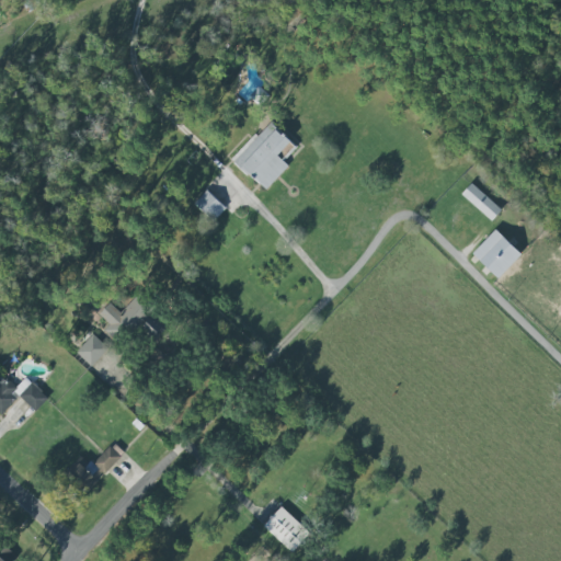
[(231,160),(264,191),(288,167),(282,160),(295,147),(268,122),(231,160)]
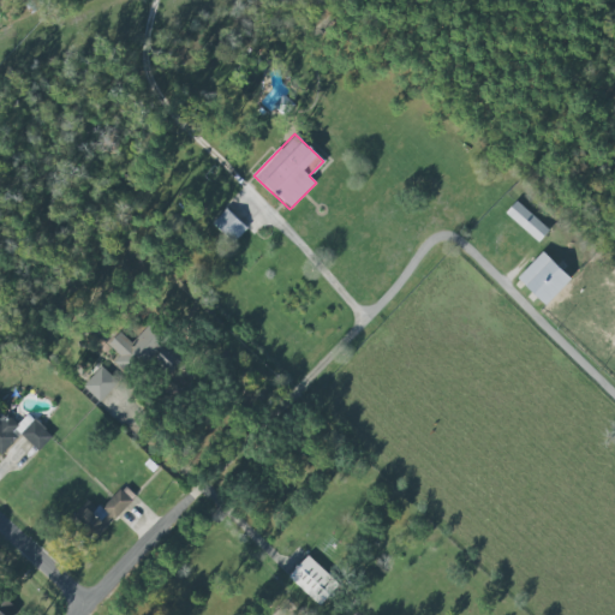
[(505,215),(539,242),(549,228),(514,202),(505,215)]
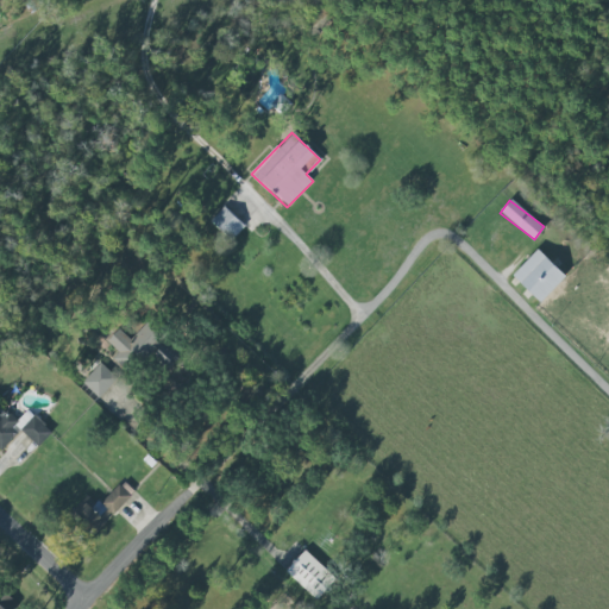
[(231,240),(244,225),(224,207),(209,223),(231,240)]
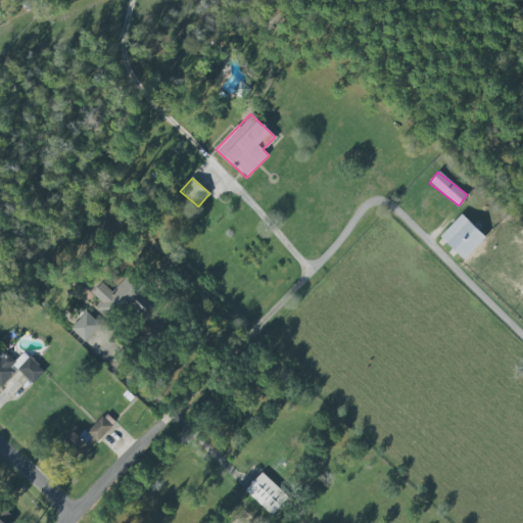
[(440,236),(464,259),(485,237),(461,215),(440,236)]
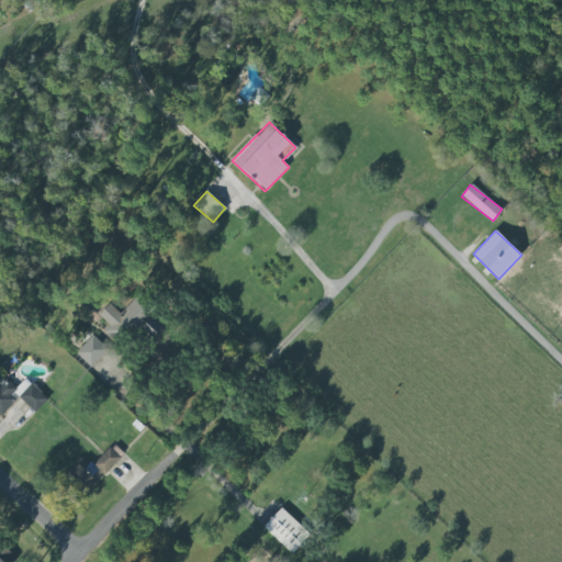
[(120,314),(109,303),(98,315),(108,325),(102,332),(117,346),(153,310),(137,295),(120,314)]
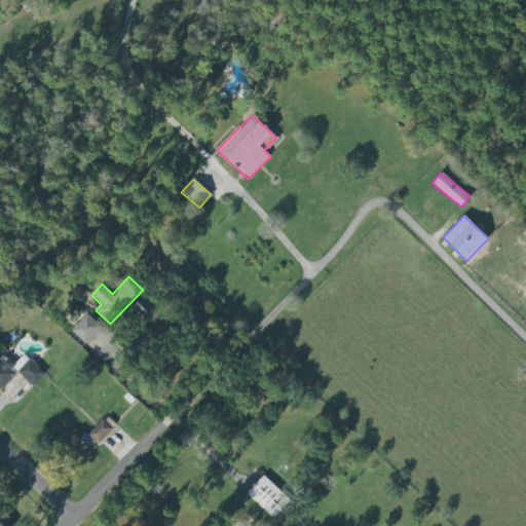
[(133,308),(147,321),(156,308),(142,297),(133,308)]
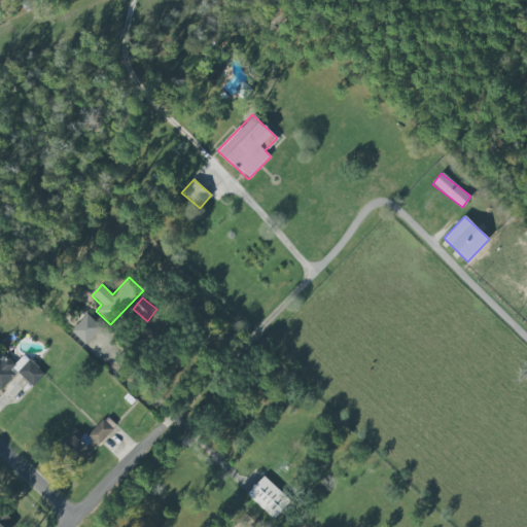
[(85,344),(101,327),(86,314),(71,331),(85,344)]
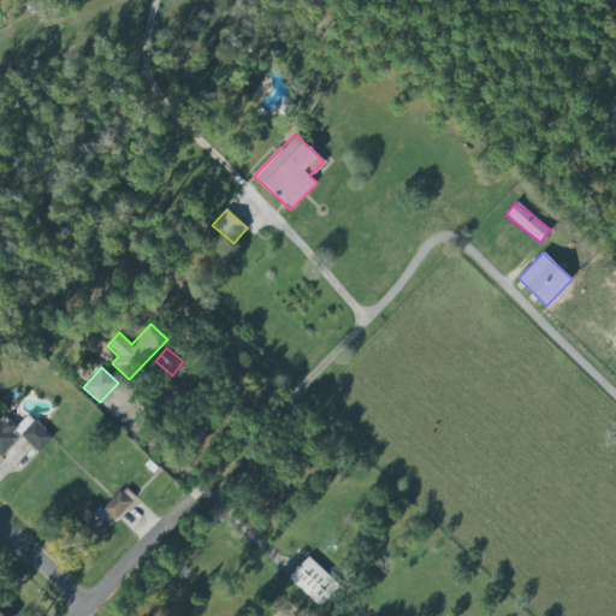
[(21,434),(37,451),(52,437),(28,414),(17,425),(6,414),(0,419),(0,455),(0,456),(21,434)]
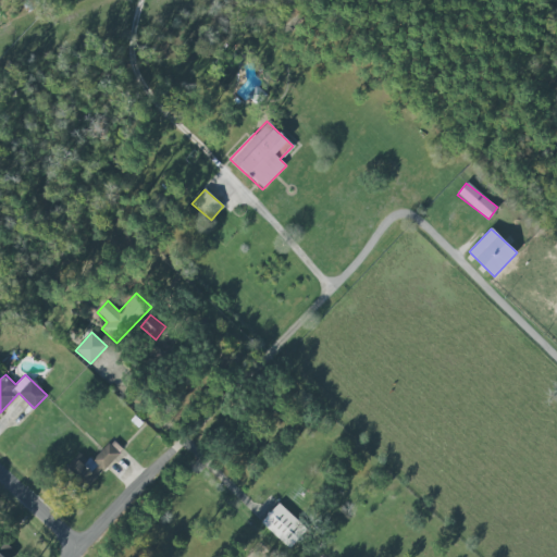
[(103,471),(123,450),(112,440),(93,460),(103,471)]
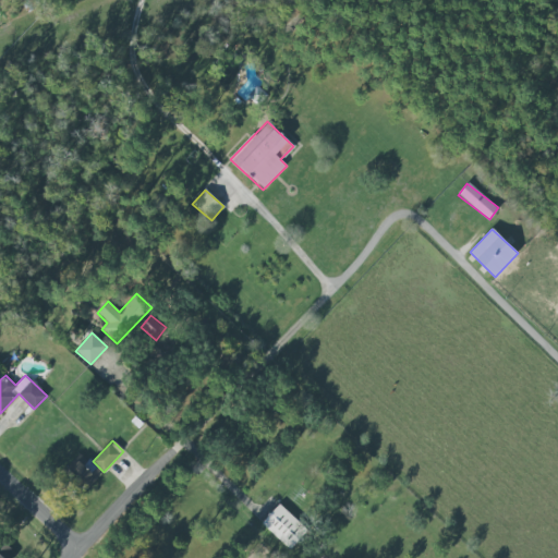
[(67,474),(86,489),(101,470),(89,461),(85,466),(77,460),(67,474)]
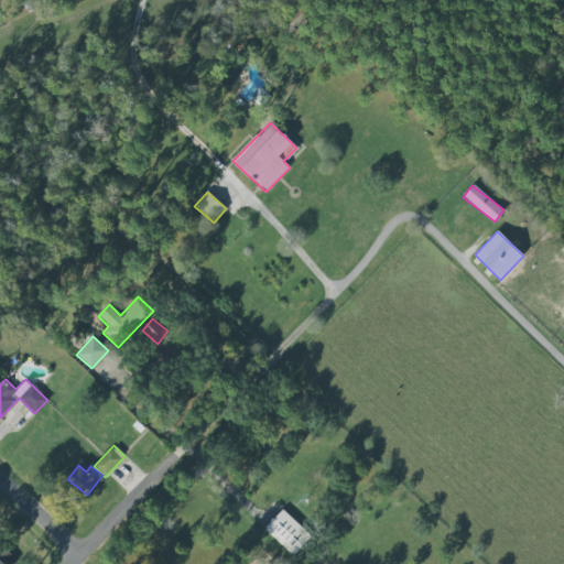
[(293,555),(311,537),(282,509),(264,529),(293,555)]
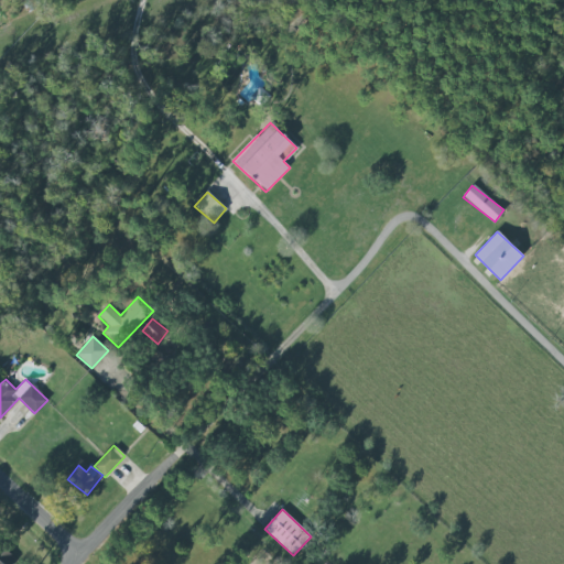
[(0,563),(12,563),(17,559),(0,546),(0,563)]
